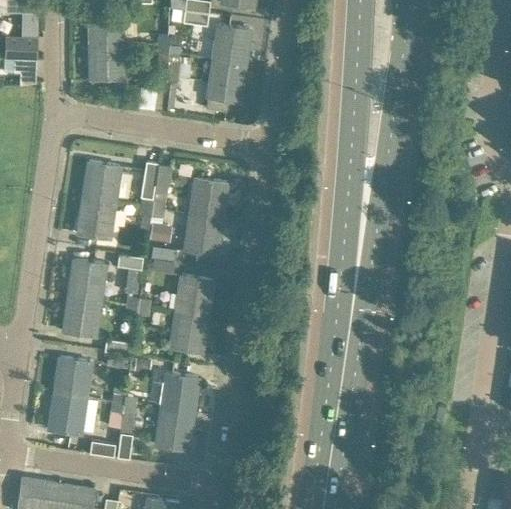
[(4,0),(5,14),(19,14),(36,14),(39,14),(39,0),(4,0)]
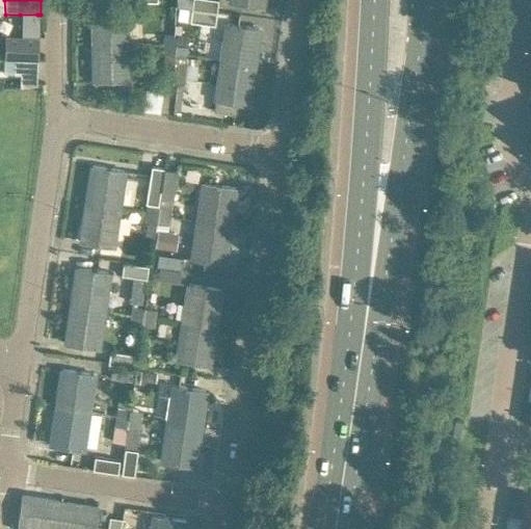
[(95,6),(93,6),(93,46),(129,45),(129,15),(147,15),(145,0),(116,0),(116,6),(95,6)]
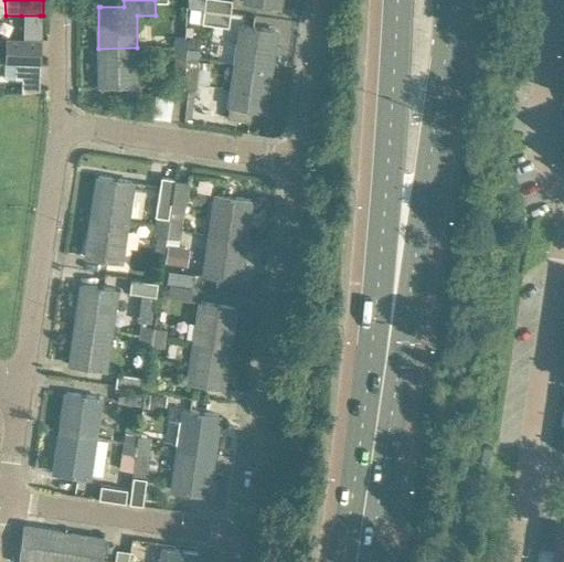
[(185,0),(185,11),(201,13),(229,18),(230,3),(205,0),(185,0)]
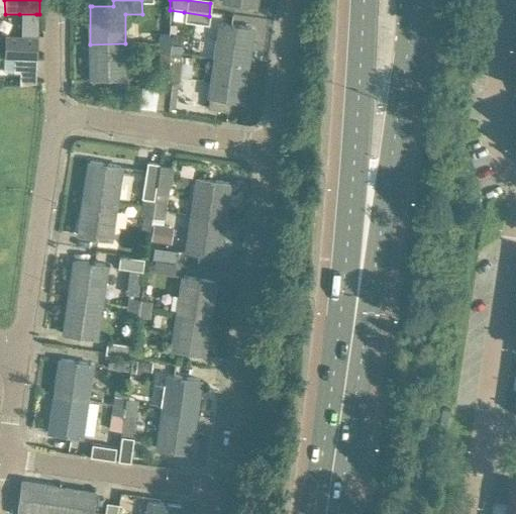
[(253,10),(254,0),(223,0),(222,6),(253,10)]
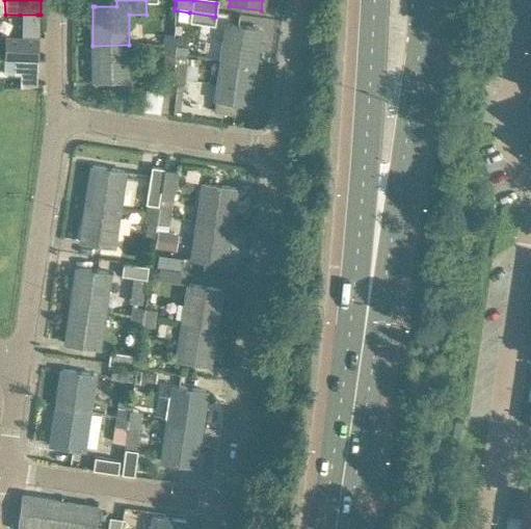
[(189,12),(187,25),(213,29),(215,17),(189,12)]
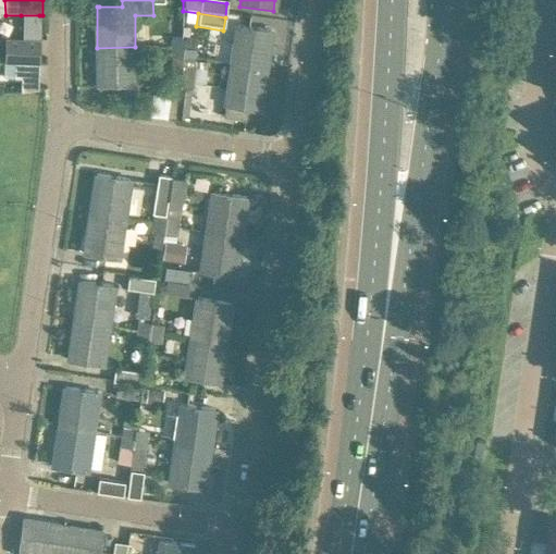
[(21,15),(21,25),(39,26),(39,15),(21,15)]
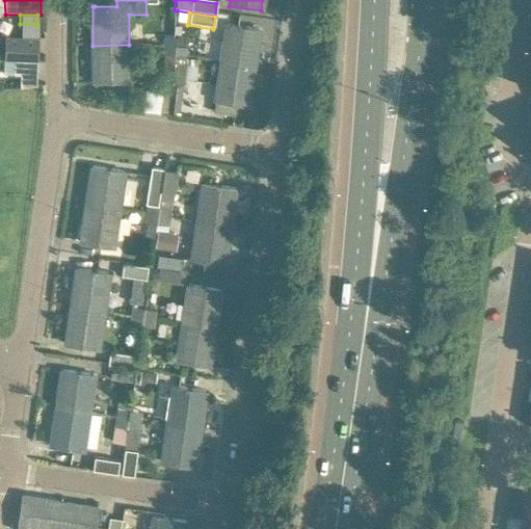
[(226,27),(220,64),(253,70),(258,31),(226,27)]
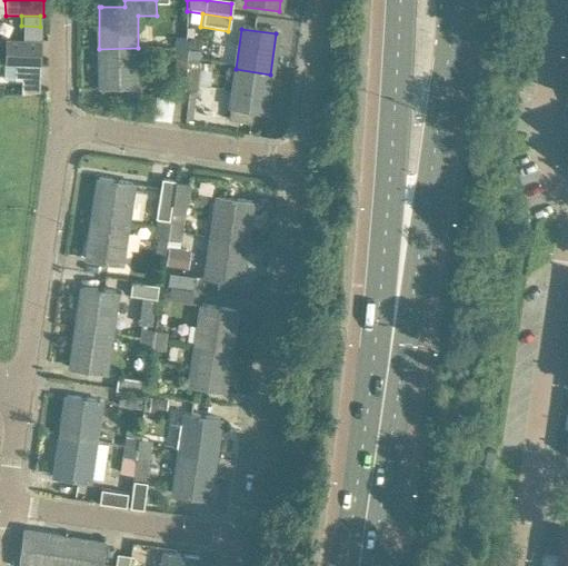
[(5,66),(39,66),(40,41),(39,41),(6,40),(5,66)]
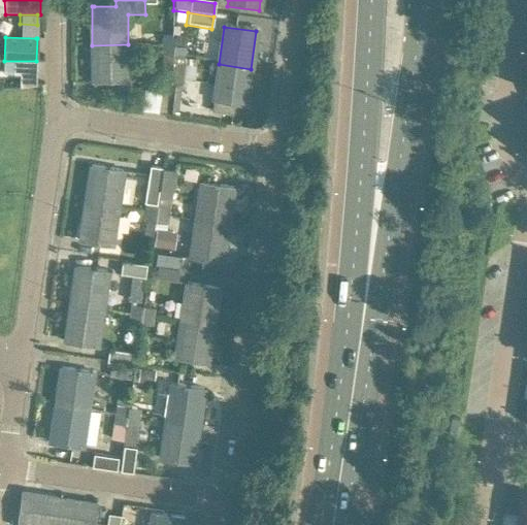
[(162,39),(162,48),(173,50),(174,40),(162,39)]
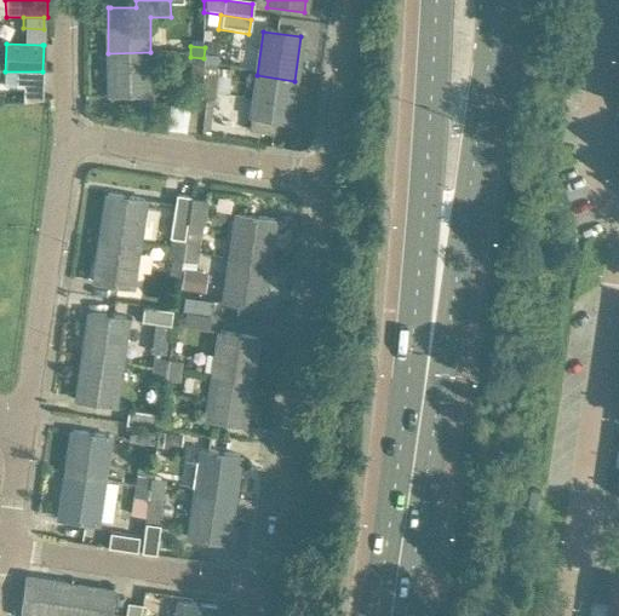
[(150,52),(108,53),(109,98),(152,97),(150,52)]
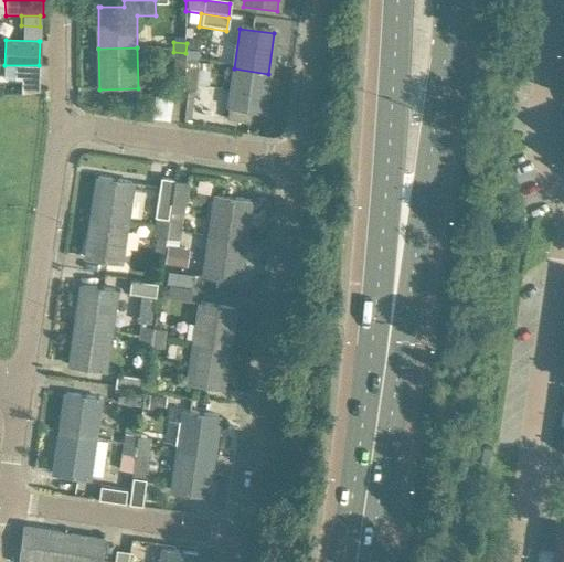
[(173,52),(171,74),(184,75),(184,63),(185,53),(173,52)]
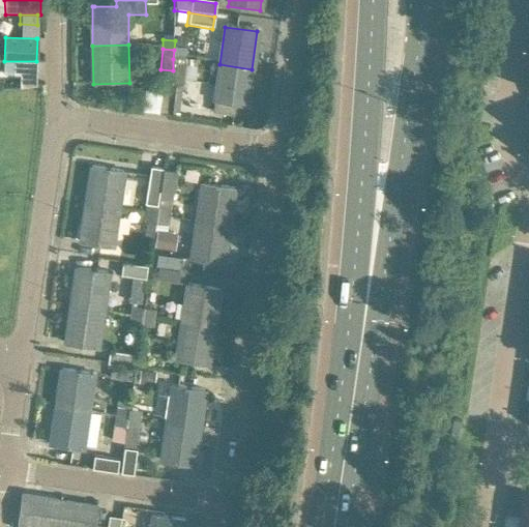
[(174,50),(173,59),(185,60),(186,60),(187,51),(174,50)]
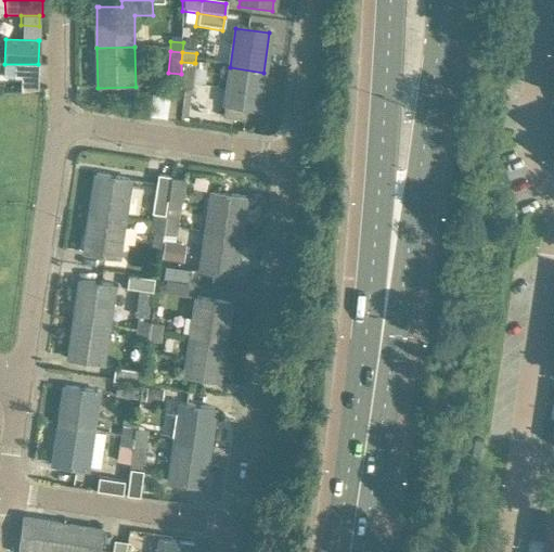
[(178,100),(175,119),(185,120),(189,92),(192,92),(192,84),(193,69),(194,63),(181,62),(181,74),(179,91),(178,100)]
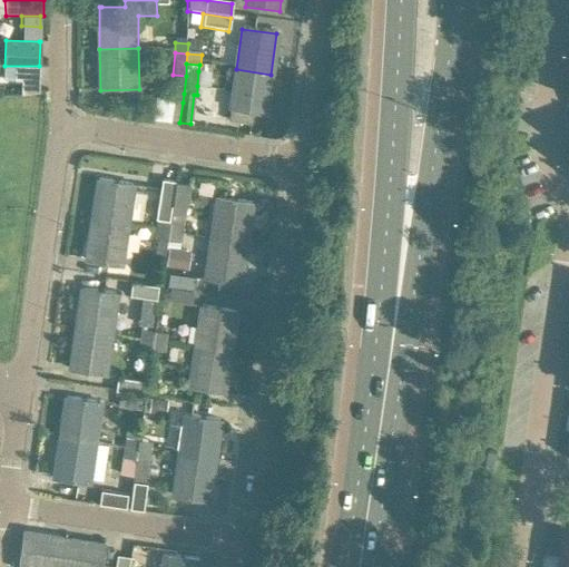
[(5,66),(5,81),(20,82),(20,96),(38,94),(39,67),(39,66),(5,66)]
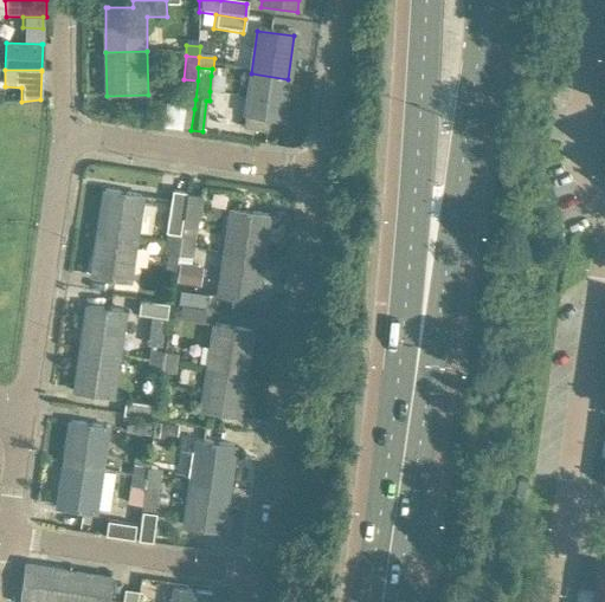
[(251,73),(242,133),(263,135),(265,121),(281,123),(288,79),(251,73)]
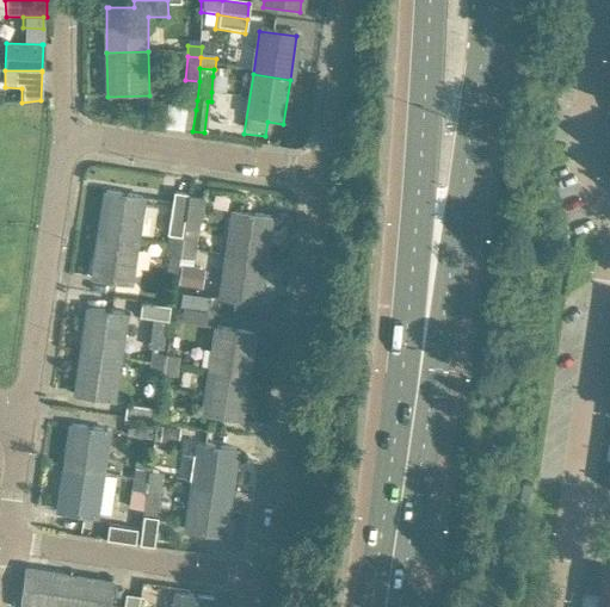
[(167,106),(164,130),(191,134),(192,131),(196,110),(167,106)]
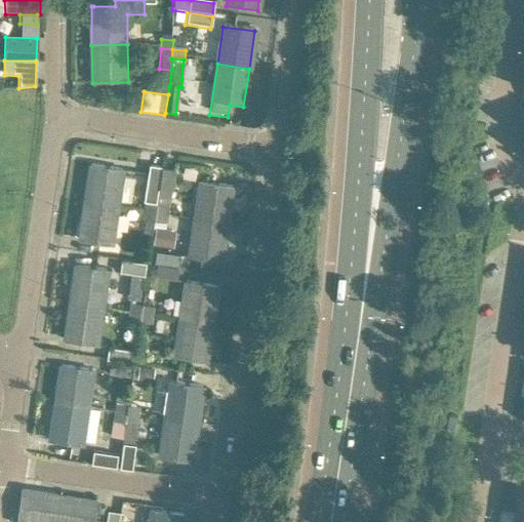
[(90,166),(84,203),(120,209),(121,204),(131,206),(135,181),(124,179),(126,171),(90,166)]
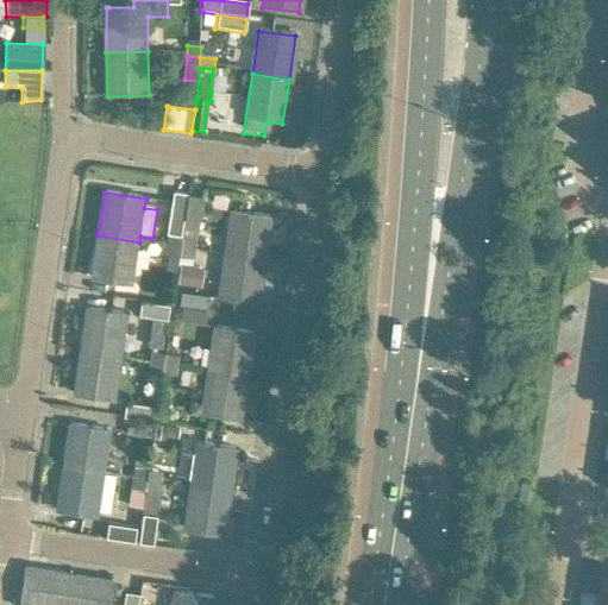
[(180,238),(187,195),(173,194),(165,235),(180,238)]
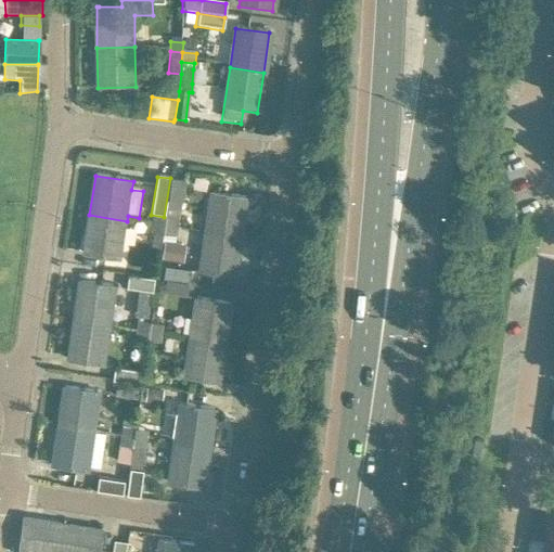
[(167,203),(180,205),(183,182),(171,180),(167,203)]
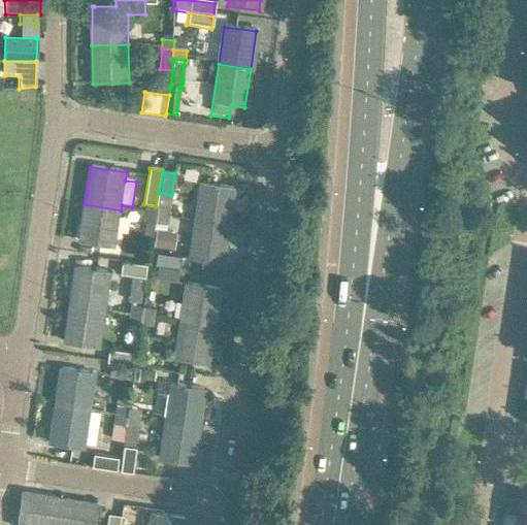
[(201,185),(195,222),(227,227),(233,189),(201,185)]
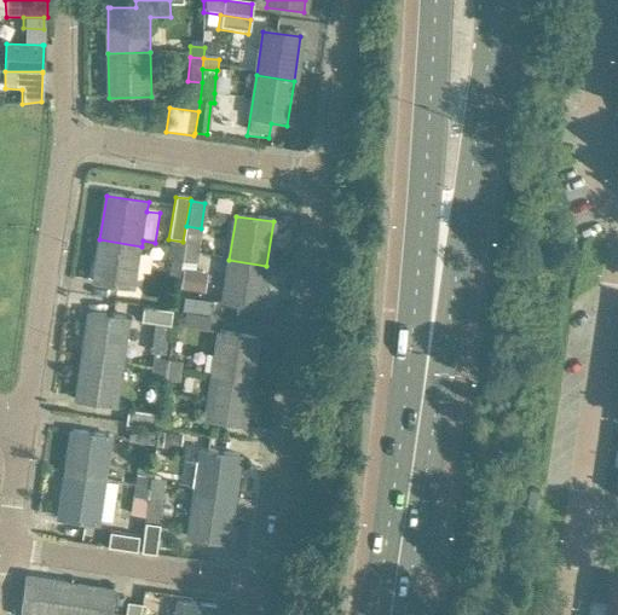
[(184,243),(184,244),(198,245),(201,228),(186,226),(184,243)]
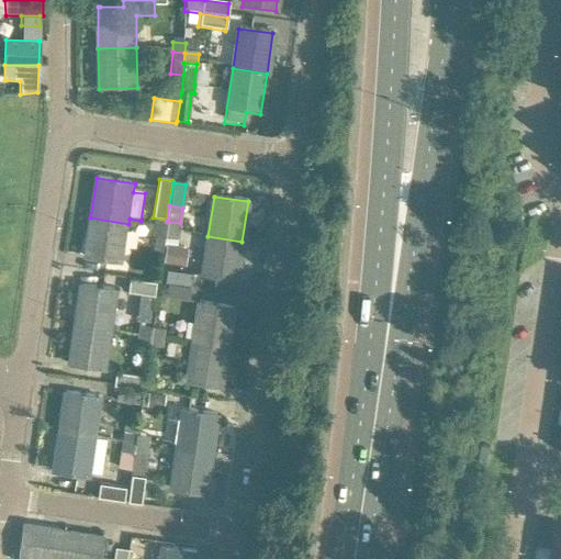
[(90,217),(85,259),(123,265),(128,224),(90,217)]
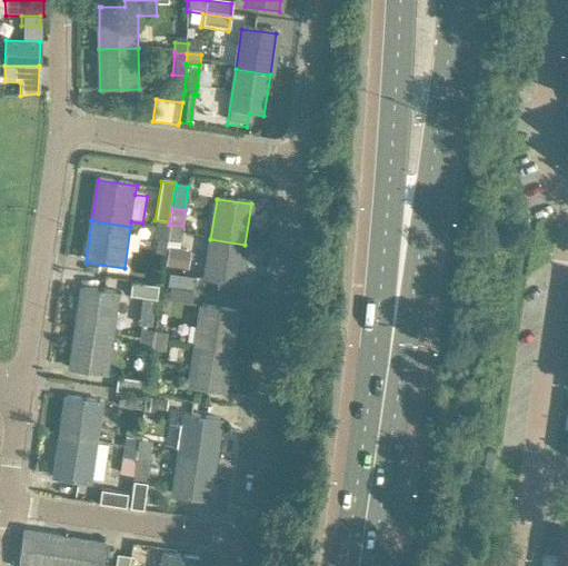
[(157,221),(156,230),(168,232),(169,225),(169,224),(157,221)]
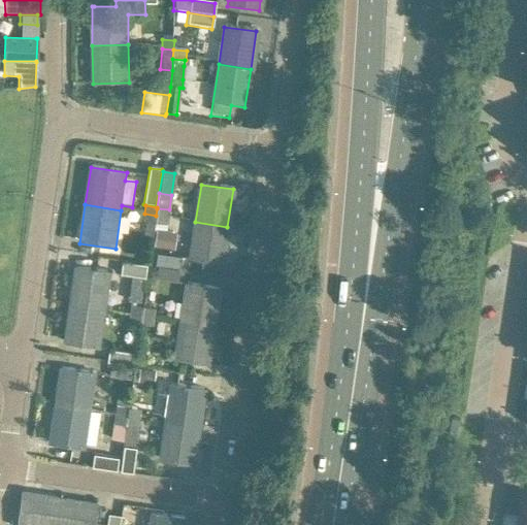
[(169,209),(157,208),(156,216),(168,217),(169,209)]
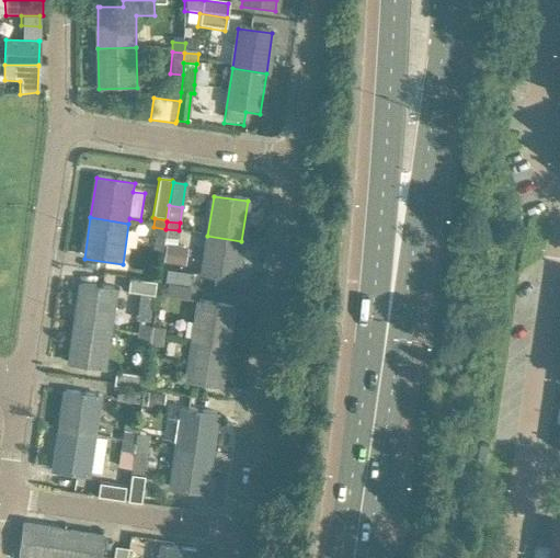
[(166,229),(153,227),(151,237),(155,237),(164,238),(166,229)]
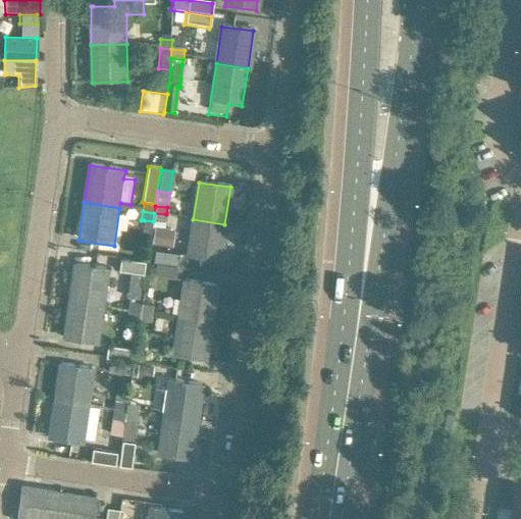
[(154,213),(153,221),(165,223),(166,214),(154,213)]
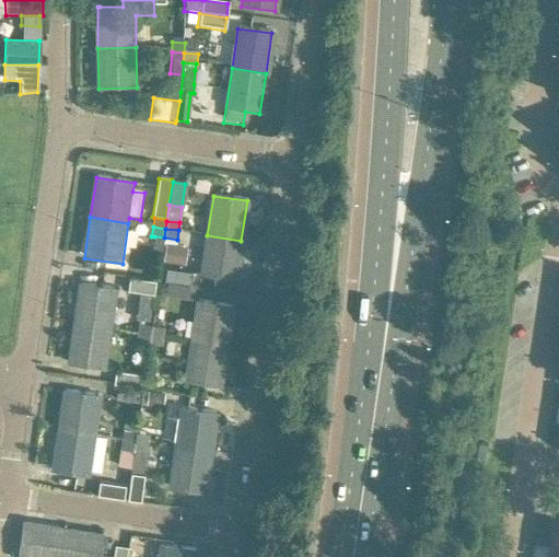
[(235,281),(241,241),(207,235),(201,276),(235,281)]
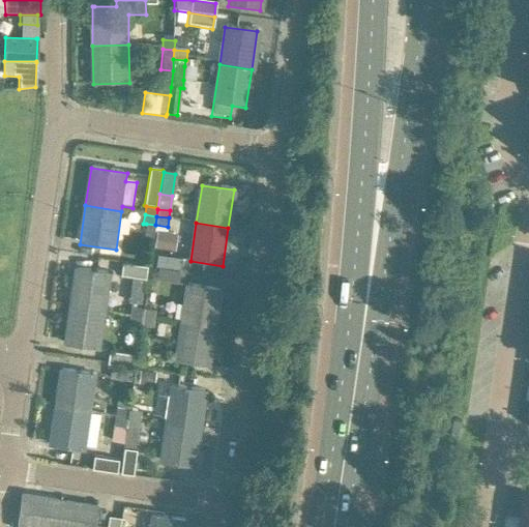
[(155,225),(146,224),(144,238),(153,239),(155,225)]
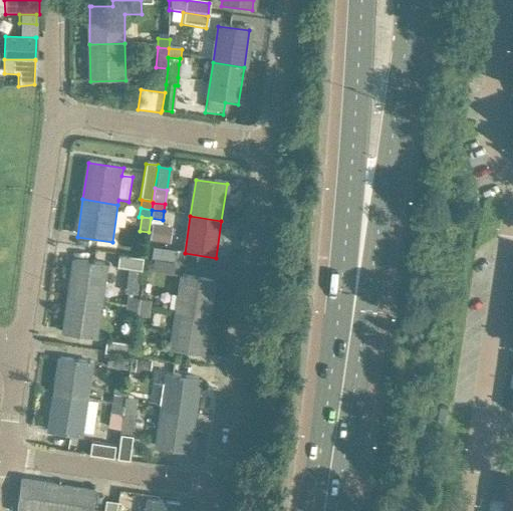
[(151,226),(149,241),(169,244),(172,227),(162,226),(152,224),(151,226)]
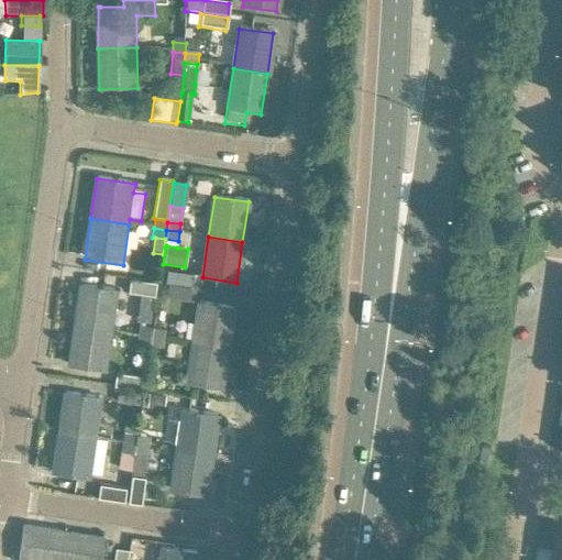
[(165,283),(191,287),(193,276),(167,272),(165,283)]
